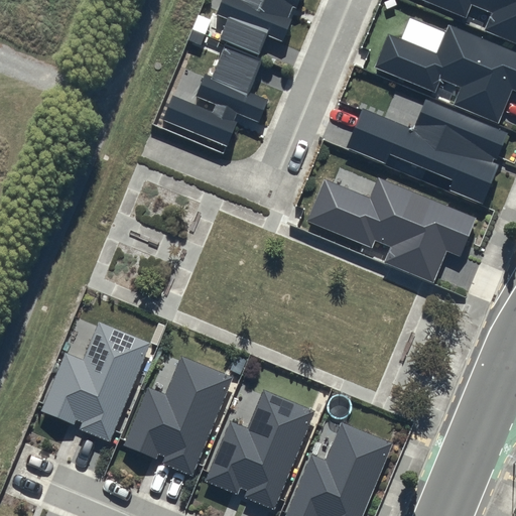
[(288,18),(293,7),(294,8),(298,0),(221,0),(215,14),(229,20),(220,39),(259,55),(268,36),(282,42),(291,20),(288,18)]
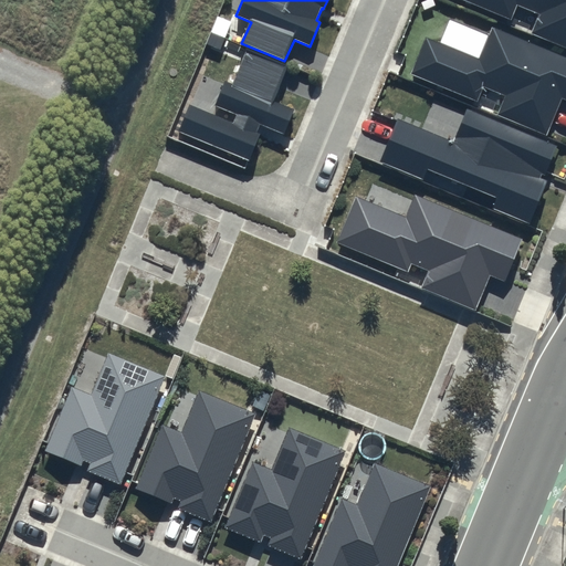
[(565,51),(565,0),(453,0),(511,23),(517,9),(538,18),(531,38),(565,51)]
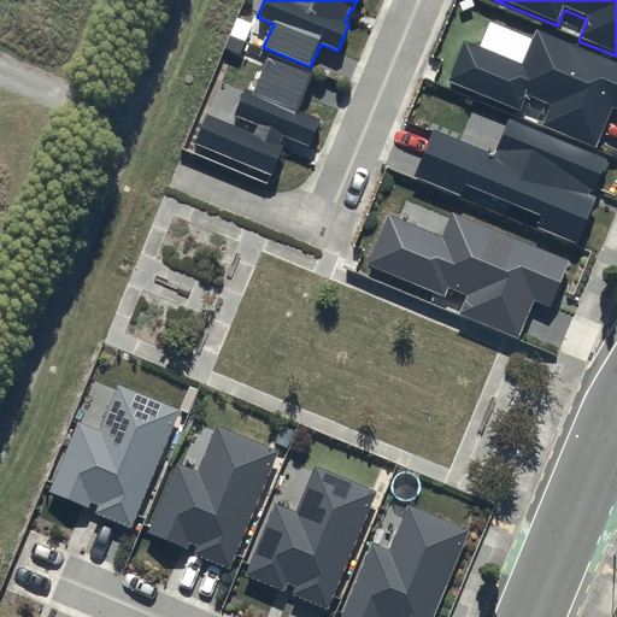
[(595,147),(612,106),(616,107),(616,63),(538,30),(523,64),(464,40),(447,81),(521,112),(527,95),(550,105),(542,124),(595,147)]
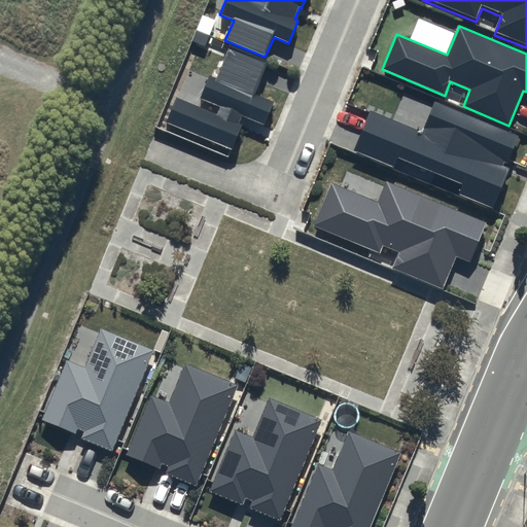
[(220,107),(217,115),(177,99),(167,125),(232,151),(243,126),(239,125),(242,117),(265,126),(274,103),(255,96),(268,64),(230,48),(216,79),(209,76),(200,99),(220,107)]
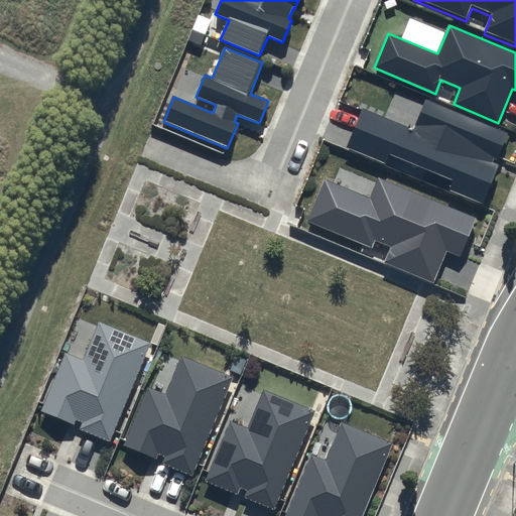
[(509,135),(425,100),(412,129),(363,109),(346,148),(386,164),(390,154),(453,180),(448,189),(483,205),(500,165),(497,164),(509,135)]
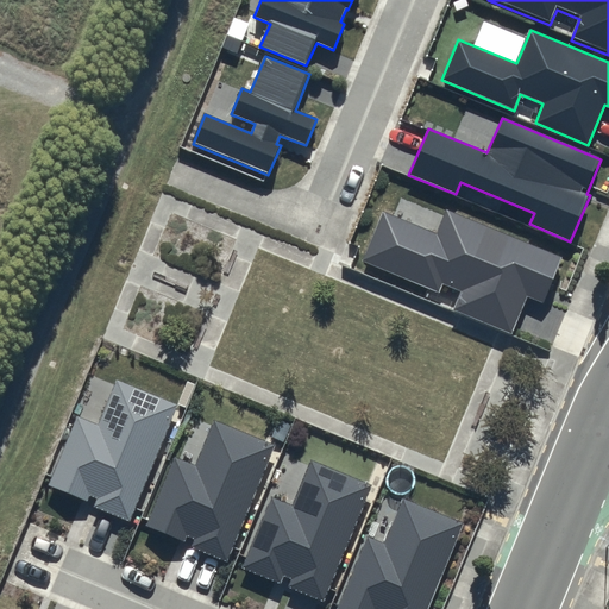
[(512,334),(528,295),(542,301),(560,257),(446,209),(435,233),(383,211),(363,261),(439,293),(443,283),(460,292),(452,309),(512,334)]
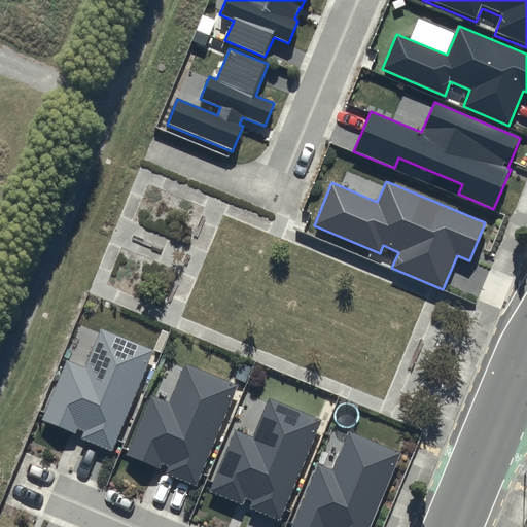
[(81,437),(111,450),(152,349),(101,327),(84,366),(66,358),(41,419),(75,432),(77,427),(84,429),(81,437)]
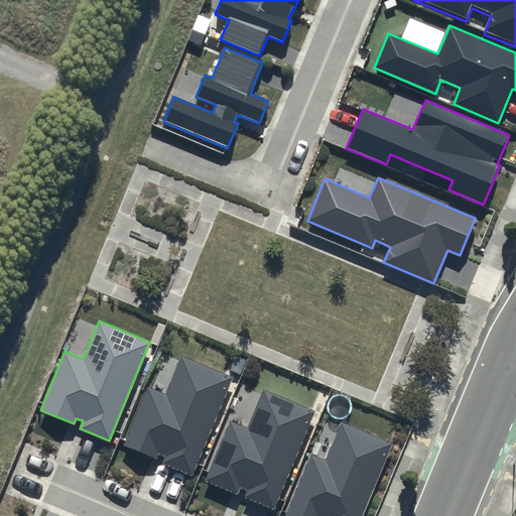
[(162,462),(191,474),(232,376),(181,355),(165,393),(147,385),(123,444),(155,458),(158,452),(165,455),(162,462)]
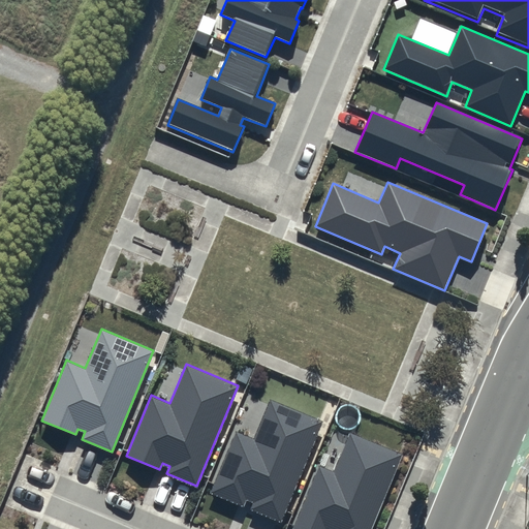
[(250,508),(281,521),(322,419),(270,399),(254,437),(236,430),(210,492),(243,505),(246,498),(254,501),(250,508)]
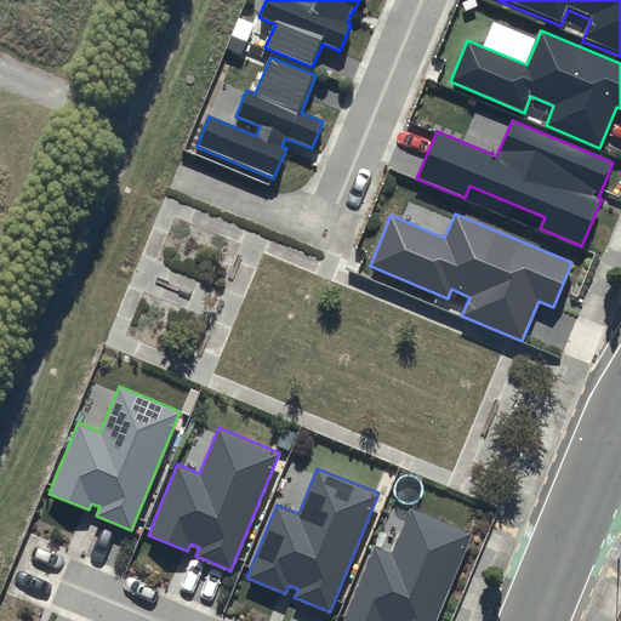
[(436,620),(473,534),(410,508),(391,553),(374,546),(342,620),(436,620)]
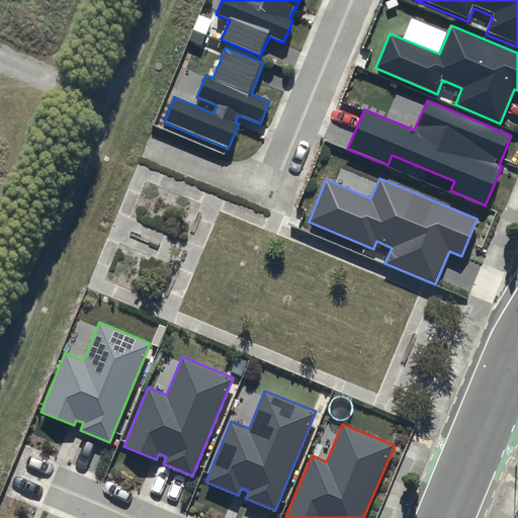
All buildings are outlined.
